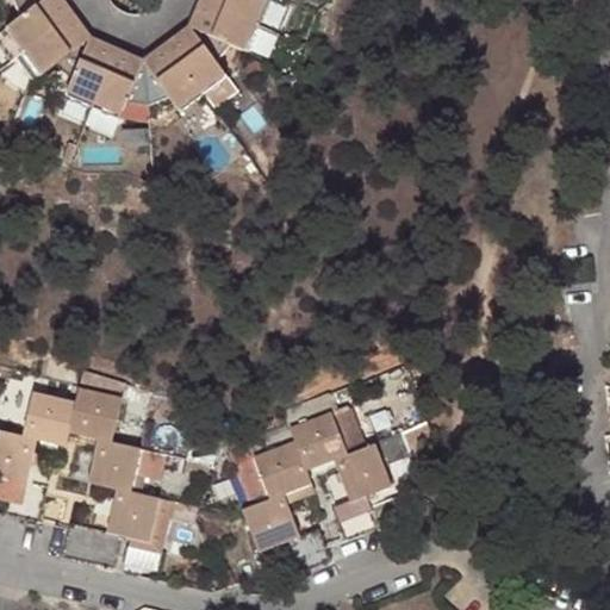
[(74,17),(61,0),(47,0),(22,18),(8,29),(26,53),(74,17)]
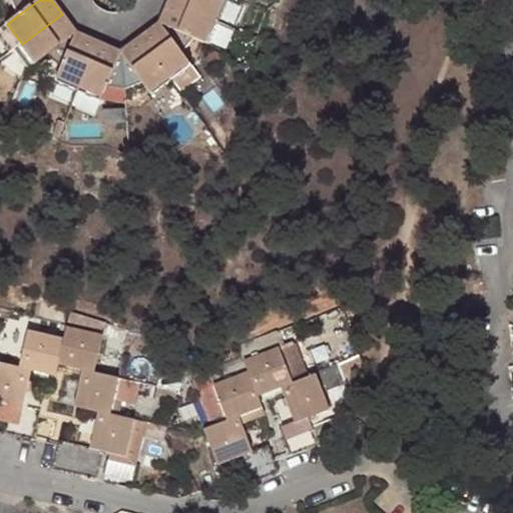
[(11,0),(18,15),(39,0),(11,0)]
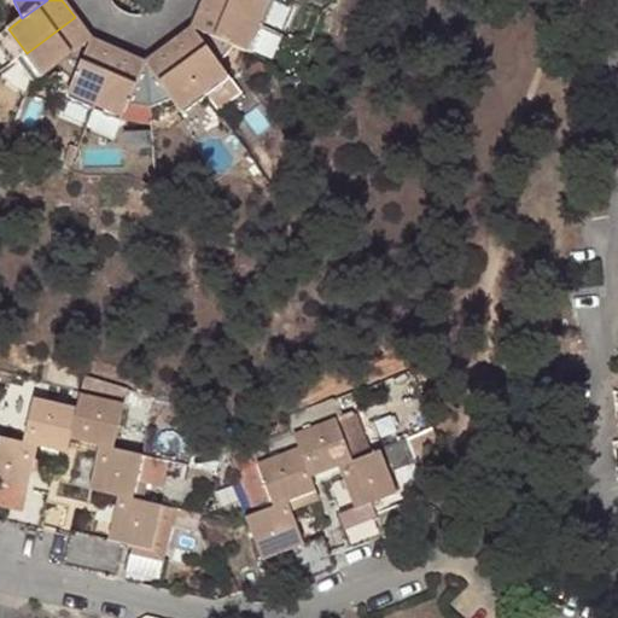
[(277,0),(274,0),(208,0),(207,3),(264,28),(277,0)]
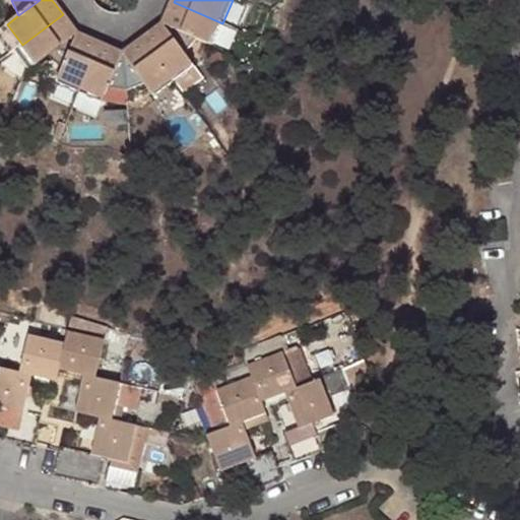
[(198,40),(213,46),(222,23),(174,2),(165,24),(198,40)]
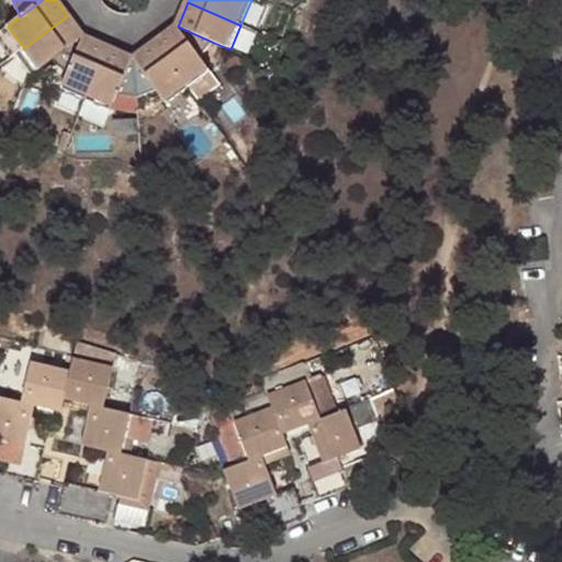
[(68,15),(24,48),(40,69),(53,59),(83,37),(68,15)]
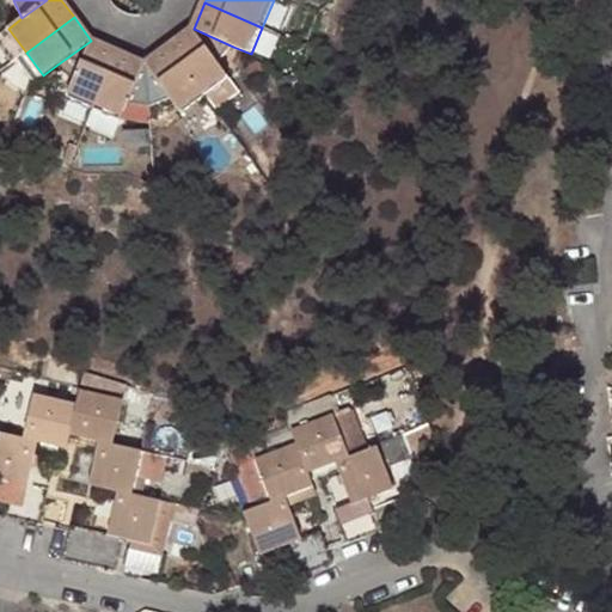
[(231,80),(219,63),(194,29),(169,48),(207,98),(231,80)]
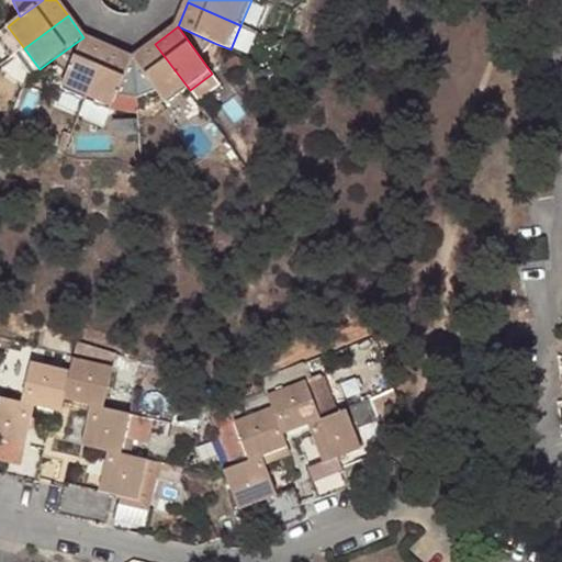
[(178,26),(201,58),(214,43),(178,26)]
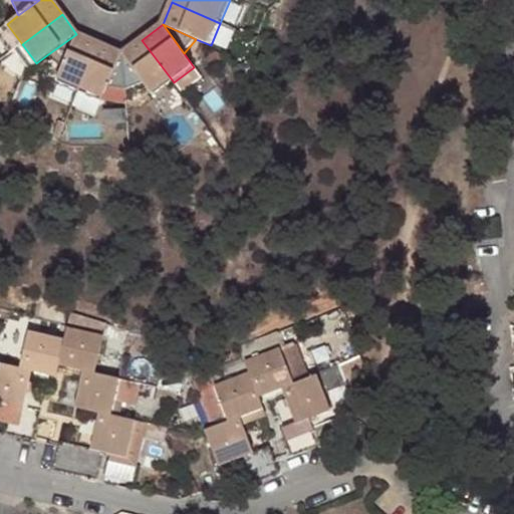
[(76,34),(48,54),(62,66),(76,34)]
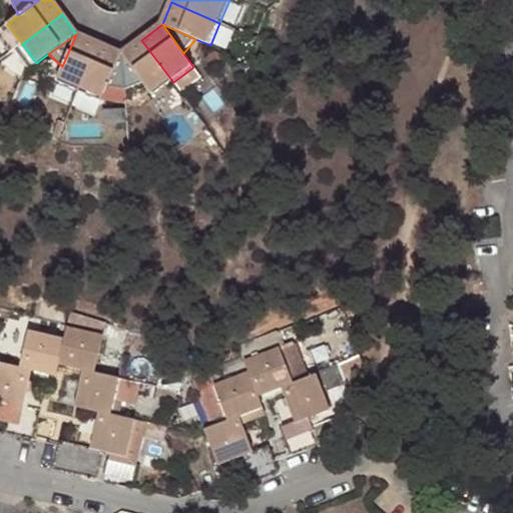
[(99,44),(76,34),(62,66),(55,80),(79,91),(99,44)]
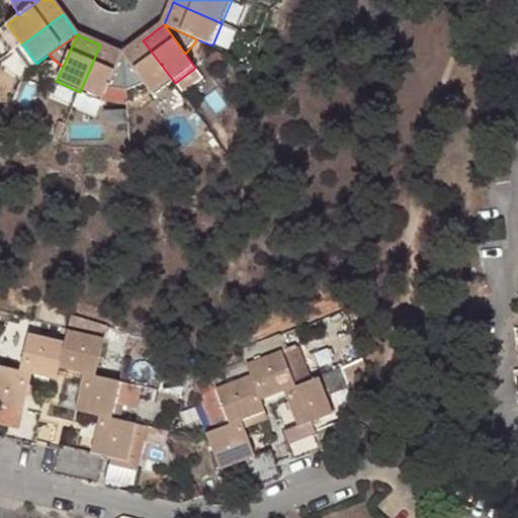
[(143,40),(123,55),(145,84),(155,97),(175,83),(143,40)]
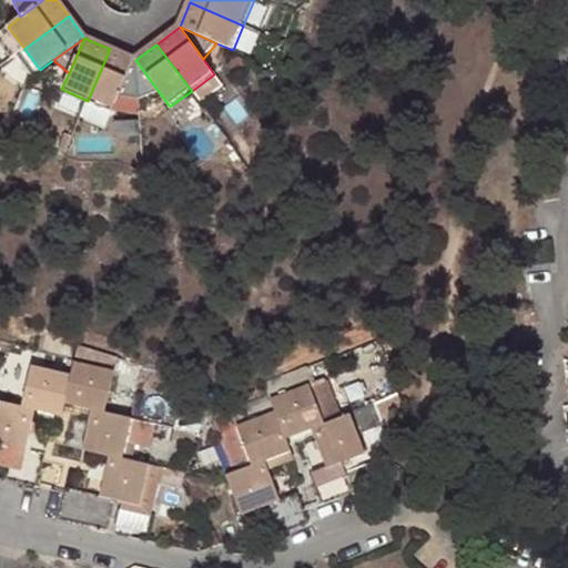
[(110,49),(88,101),(111,111),(112,112),(120,97),(141,100),(135,60),(110,49)]
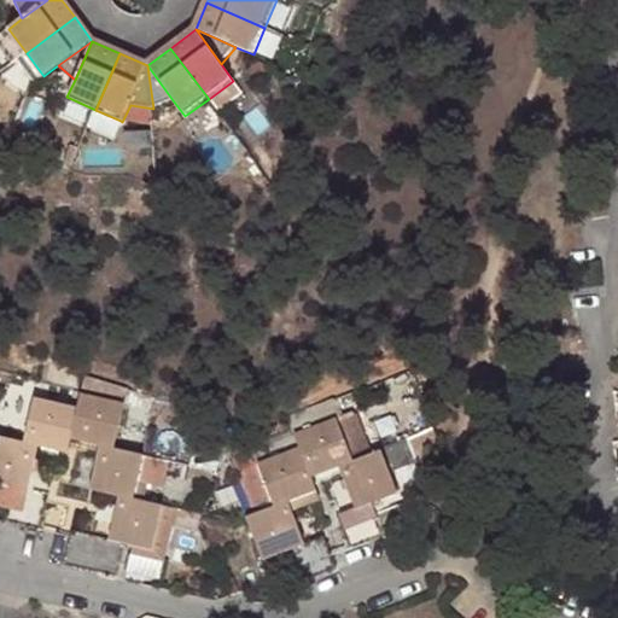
[(147,65),(153,109),(173,100),(147,65)]
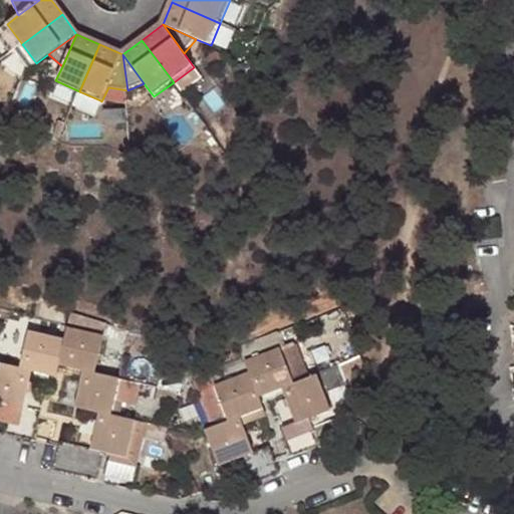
[(100,100),(79,91),(73,105),(94,114),(100,100)]
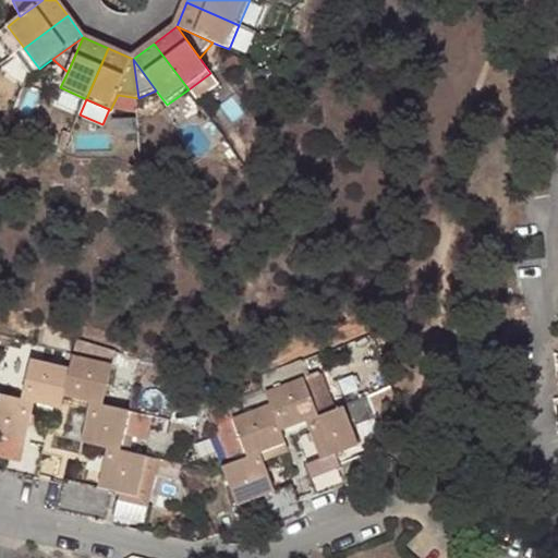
[(73,355),(111,365),(116,348),(76,339),(74,351),(73,355)]
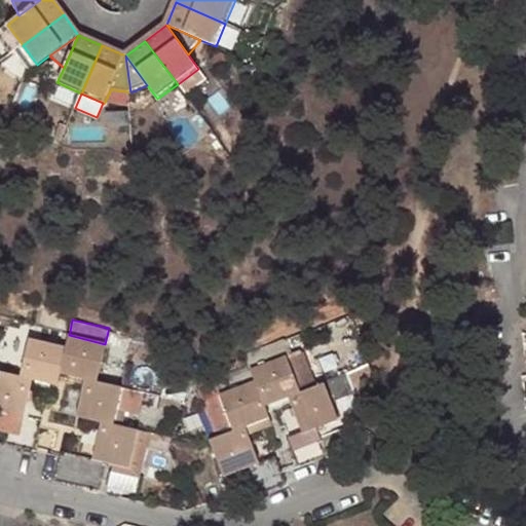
[(69,335),(66,347),(60,371),(85,377),(98,380),(105,344),(69,335)]
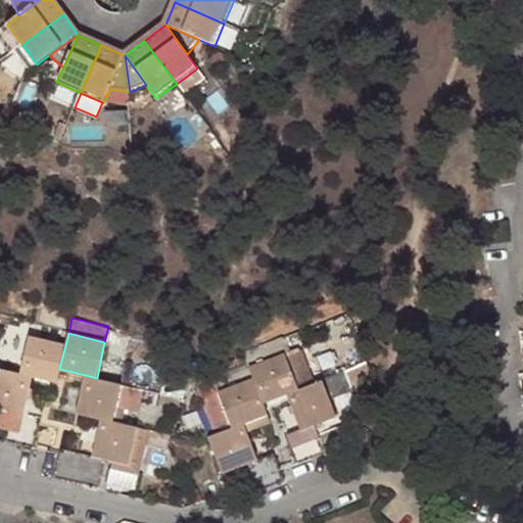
[(28,336),(19,373),(32,376),(56,382),(59,369),(65,345),(28,336)]
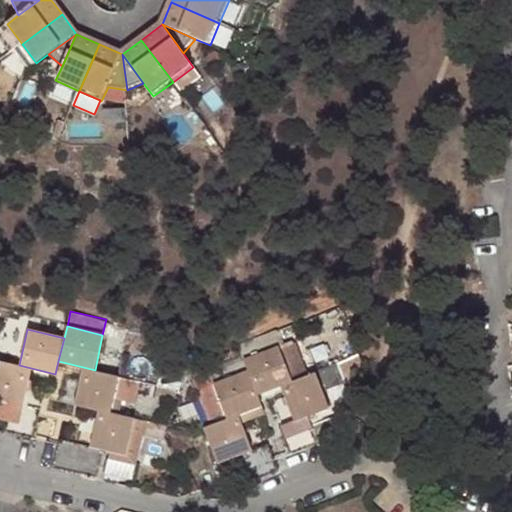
[(280,385),(293,380),(278,345),(282,343),(276,330),(238,345),(242,355),(244,358),(248,370),(258,394),(280,385)]
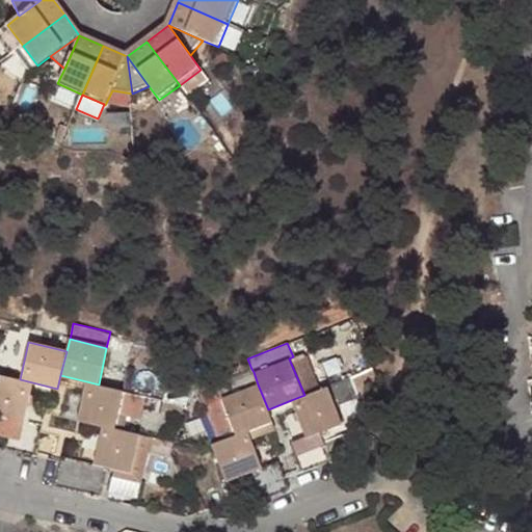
[(306,351),(293,356),(289,358),(304,395),(320,389),(306,351)]
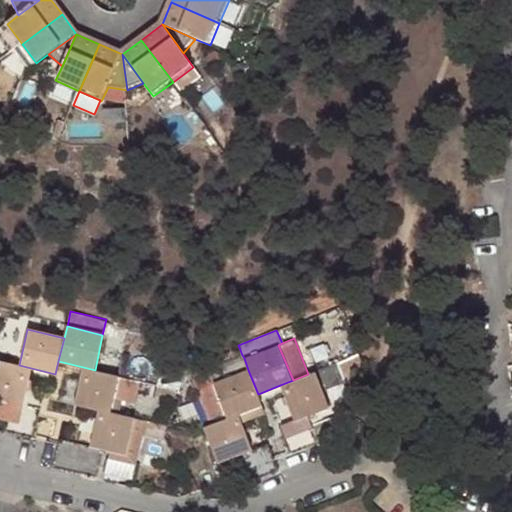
[(305,447),(319,442),(312,423),(308,414),(329,405),(323,390),(357,376),(360,358),(358,353),(341,360),(315,371),(308,374),(293,380),(280,385),(294,419),(305,447)]
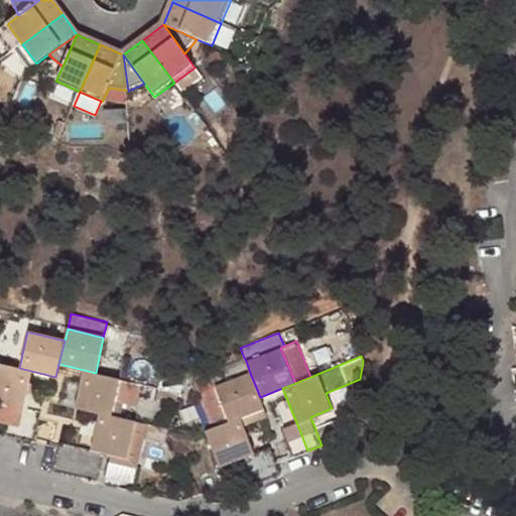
[(244,358),(192,377),(213,427),(229,421),(216,386),(250,373),(246,361),(244,358)]
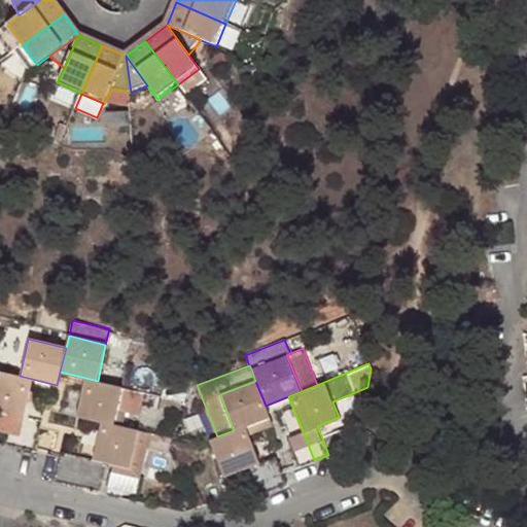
[(32,379),(20,376),(0,371),(0,410),(10,413),(3,443),(18,447),(26,417),(23,416),(32,379)]
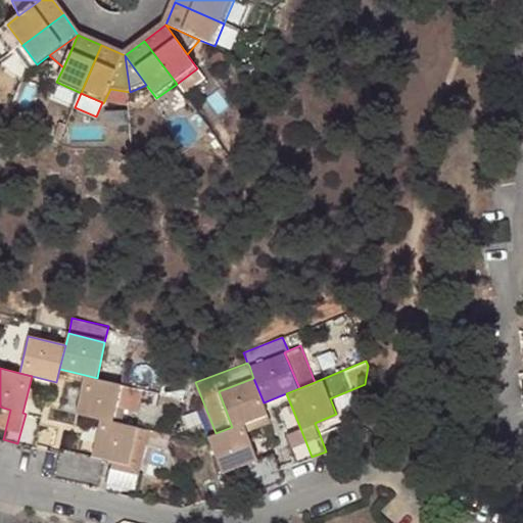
[(122,383),(97,378),(85,375),(76,413),(100,418),(113,421),(122,383)]
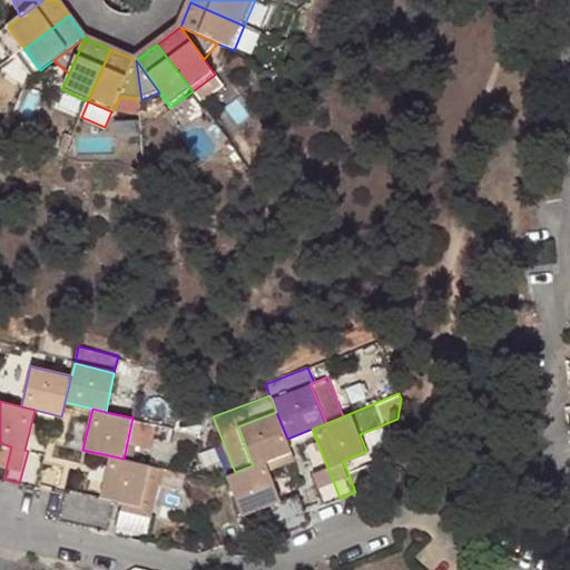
[(287,439),(276,412),(238,426),(253,465),(254,465),(265,461),(292,451),(287,439)]
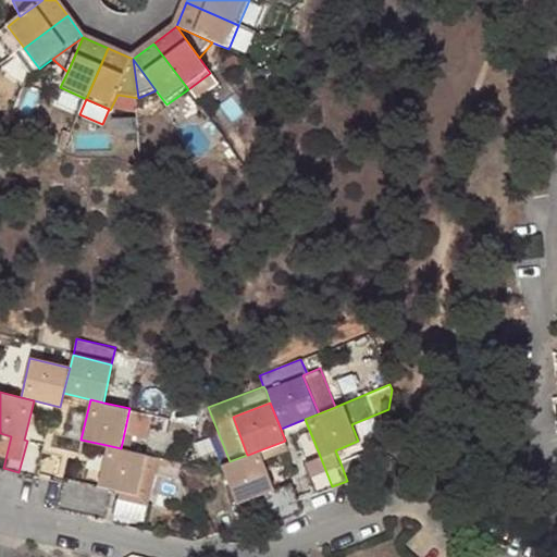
[(27,441),(19,472),(35,475),(42,444),(27,441)]
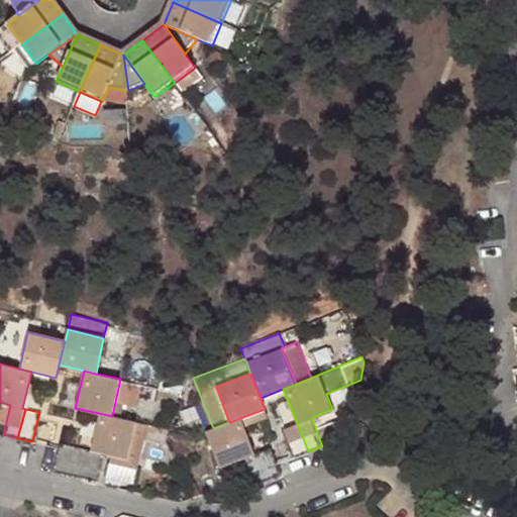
[(128,457),(135,421),(112,416),(99,413),(91,449),(89,448),(82,479),(99,483),(104,484),(106,476),(111,454),(127,458),(128,457)]
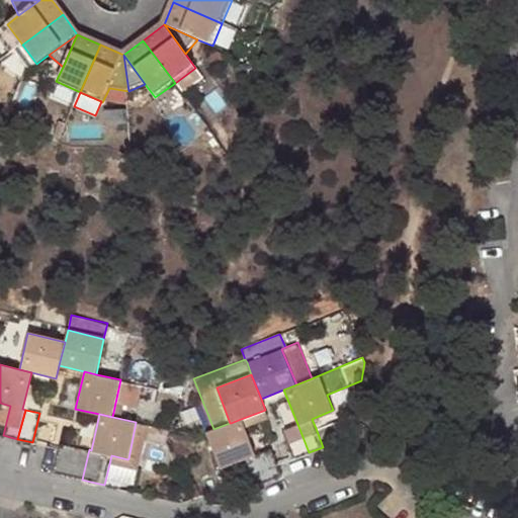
[(241,419),(231,423),(230,423),(213,429),(207,432),(222,466),(243,458),(254,487),(268,482),(256,453),(255,454),(241,419)]
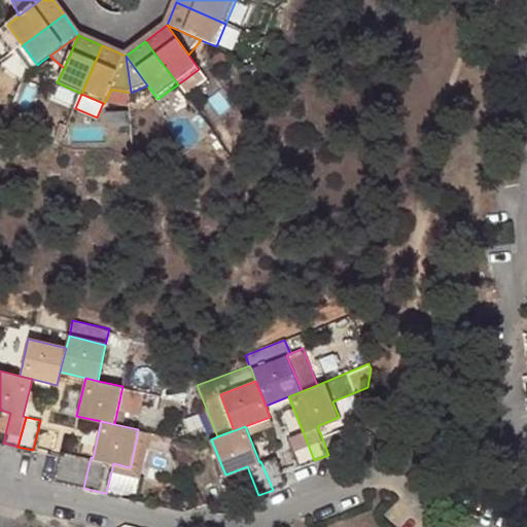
[(328,455),(347,448),(340,428),(321,435),(328,455)]
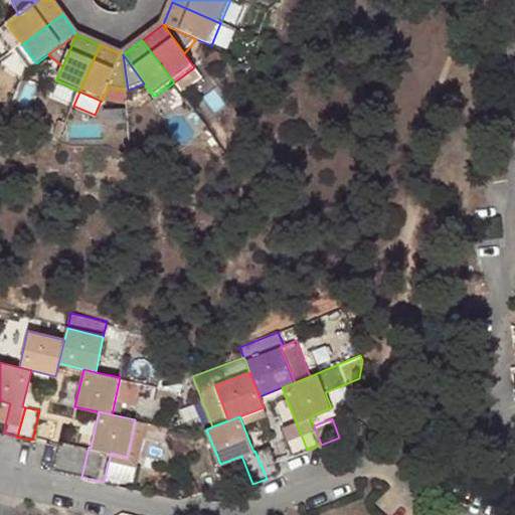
[(133,480),(143,437),(147,422),(135,419),(128,456),(127,457),(111,453),(106,474),(133,480)]
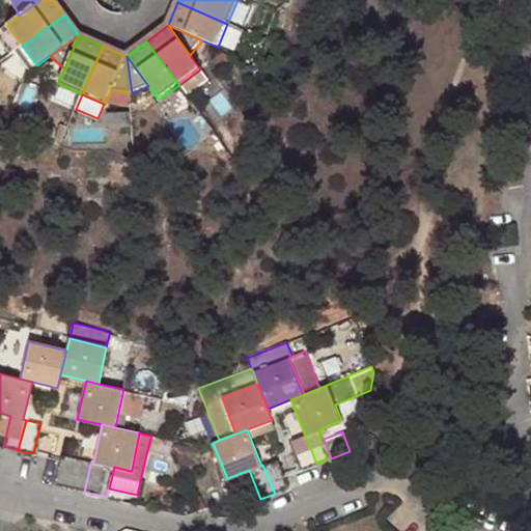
[(298,463),(301,470),(316,464),(305,435),(289,441),(298,463)]
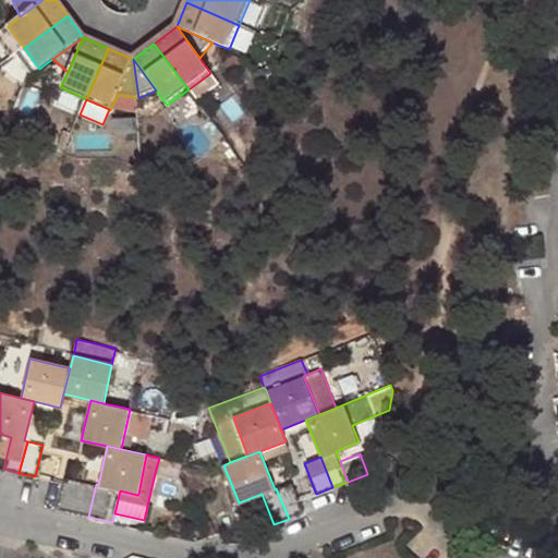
[(180,478),(183,463),(159,458),(155,473),(180,478)]
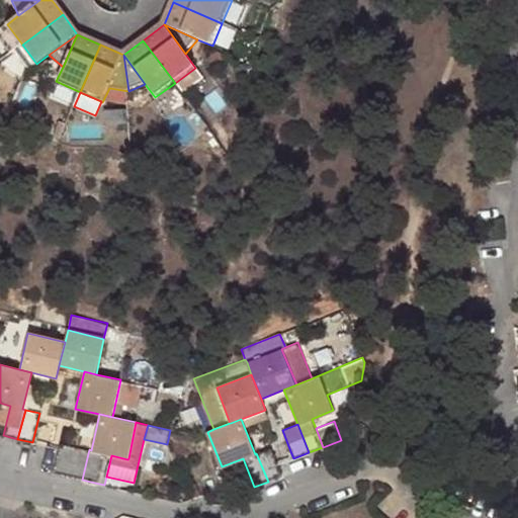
[(60,443),(53,472),(67,477),(75,446),(60,443)]
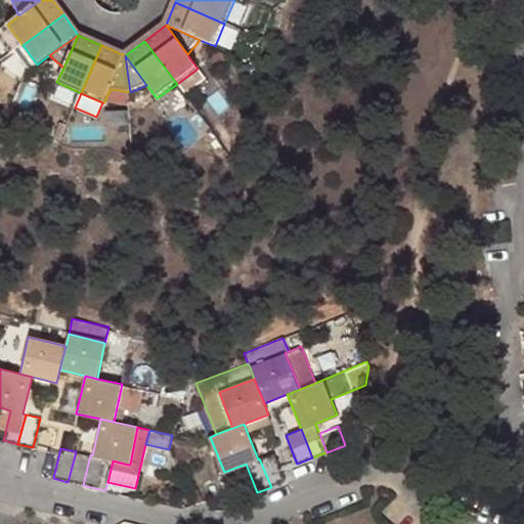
[(76,451),(68,482),(83,485),(90,454),(76,451)]
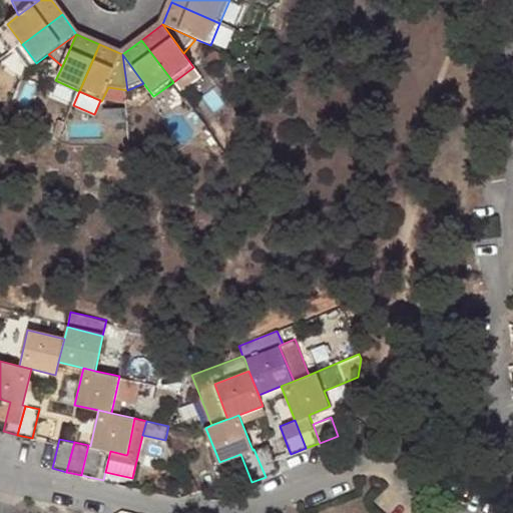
[(253,449),(266,477),(280,471),(269,444),(253,449)]
